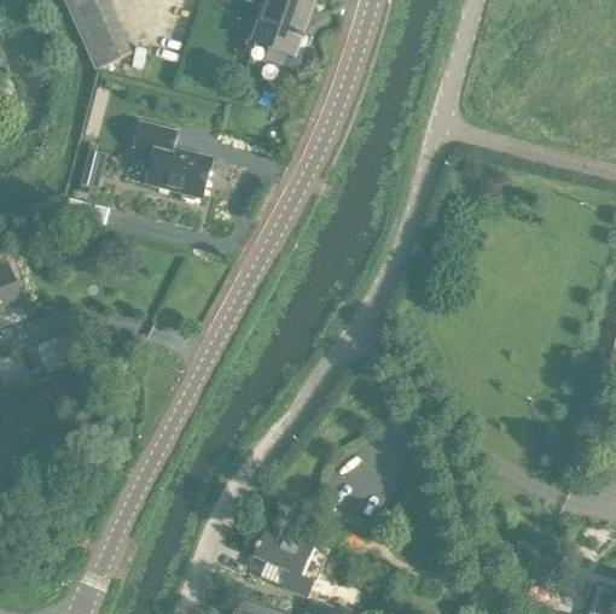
[(62,0),(93,69),(129,52),(105,0),(62,0)]
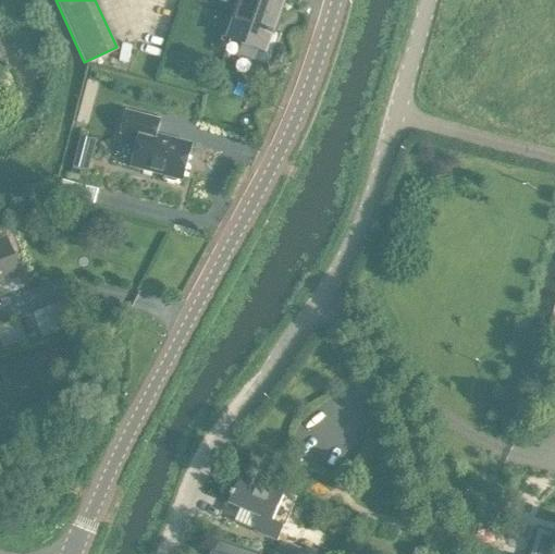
[(238,0),(227,37),(241,41),(237,52),(254,58),(258,47),(259,48),(259,47),(264,48),(264,47),(262,46),(268,31),(272,33),(273,29),(269,27),(278,0),(238,0)]
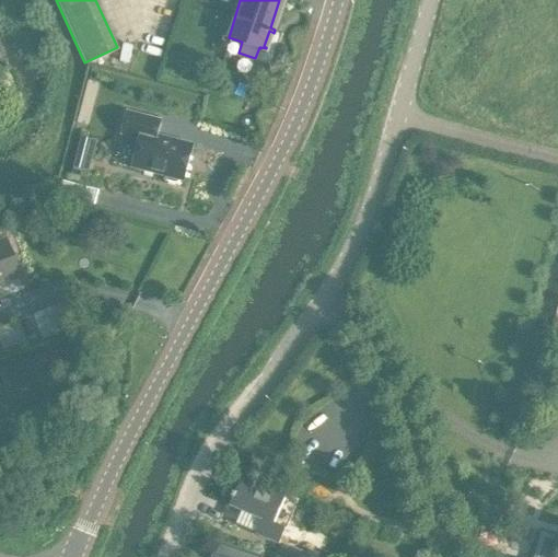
[(127,109),(126,109),(120,132),(138,137),(130,165),(164,174),(166,178),(175,181),(178,178),(183,180),(192,142),(157,134),(157,132),(160,118),(127,109)]
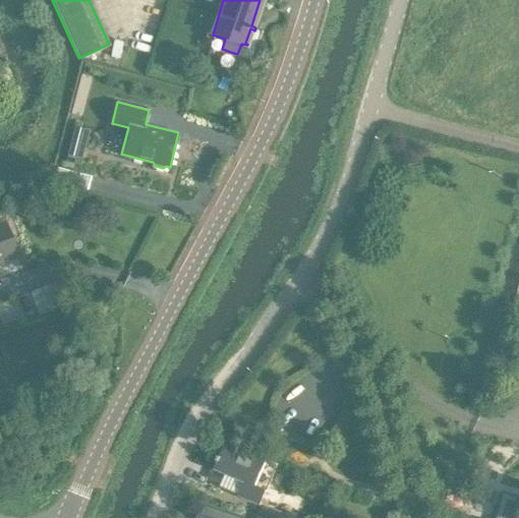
[(0,261),(14,255),(1,221),(0,221),(0,261)]
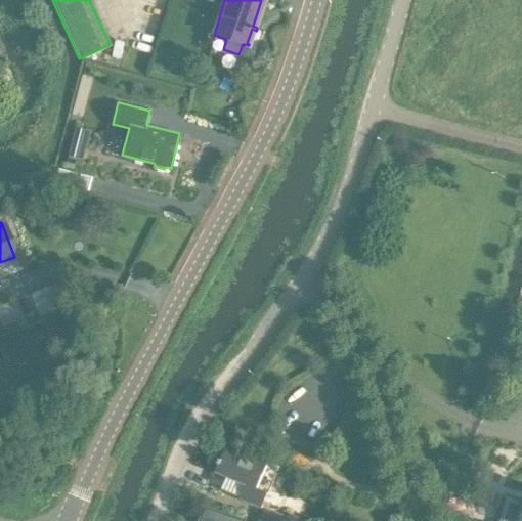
[(236,496),(259,507),(277,465),(221,441),(211,470),(243,483),(236,496)]
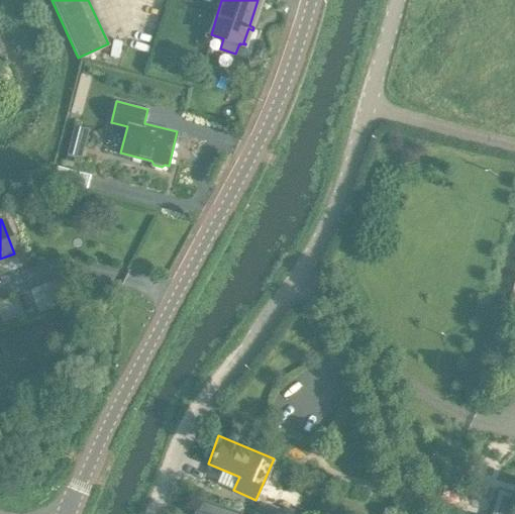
[(514,513),(514,496),(500,492),(494,513),(514,513)]
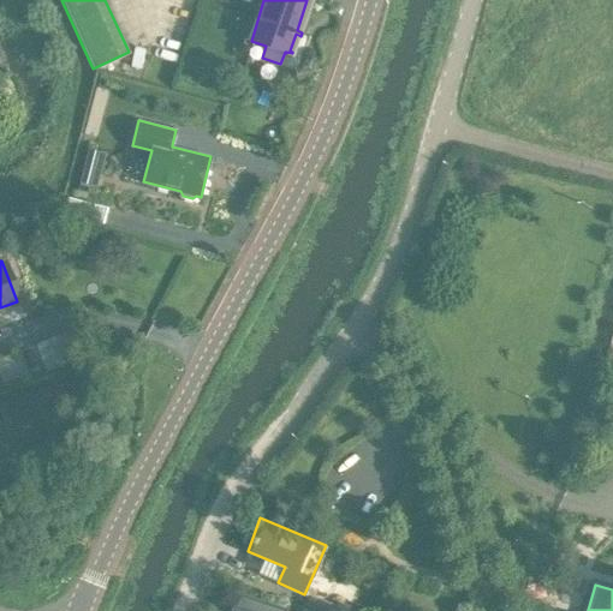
[(285,609),(237,592),(231,610),(287,610),(285,610),(285,609)]
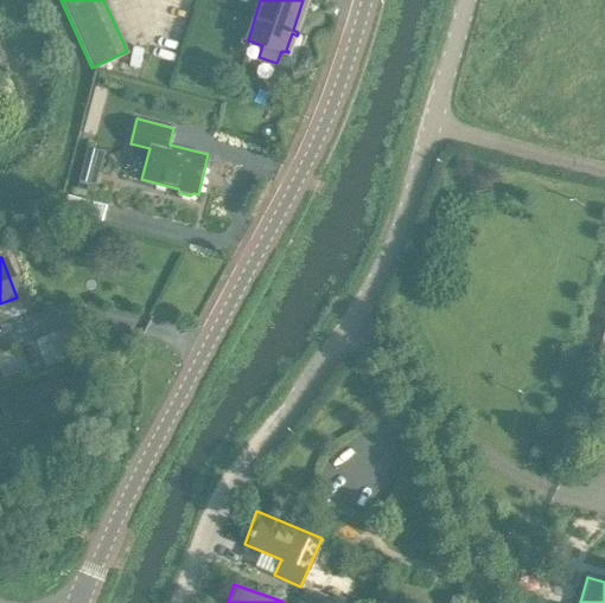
[(326,602),(355,602),(331,592),(326,602)]
